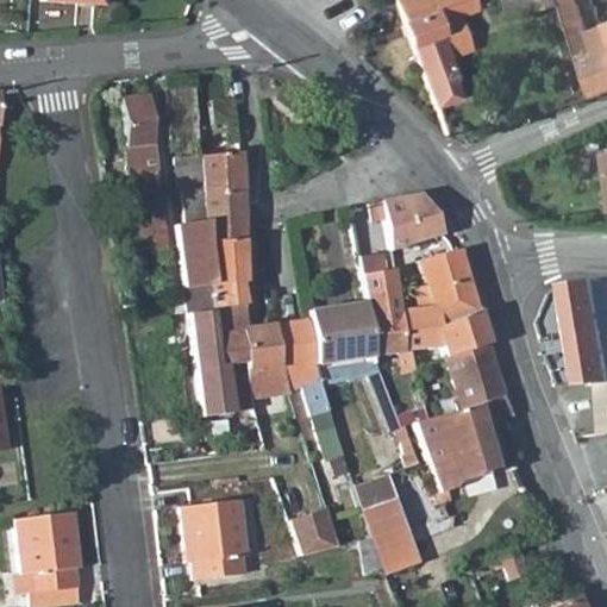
[(452,13),(479,5),(477,0),(398,0),(436,101),(461,93),(451,66),(454,64),(444,38),(458,32),(452,13)]
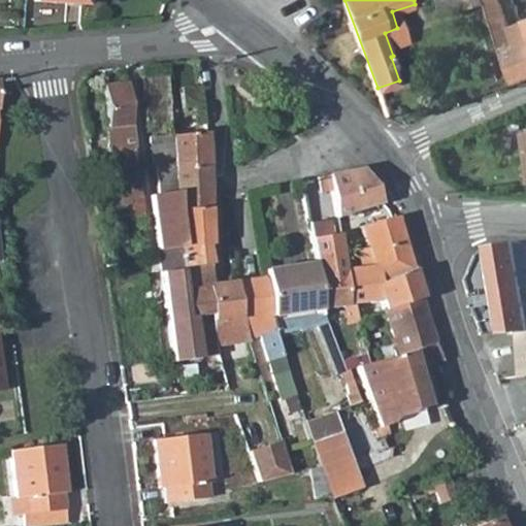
[(444,0),(448,13),(464,8),(488,0),(444,0)]
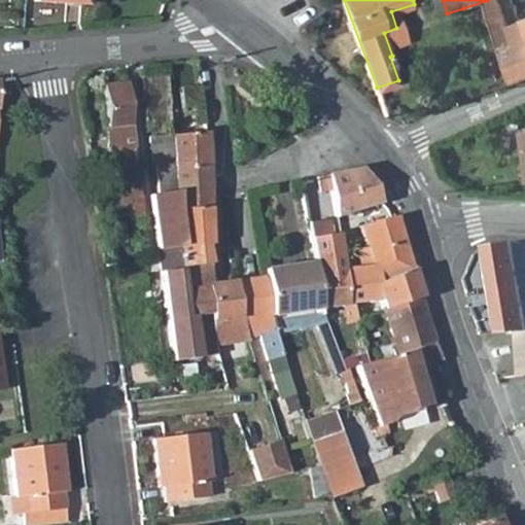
[(466,15),(490,8),(487,0),(463,8),(466,15)]
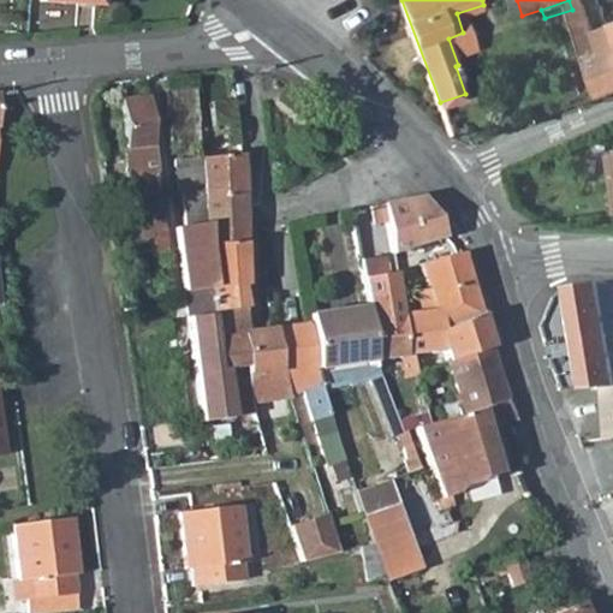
[(612,28),(599,34),(590,10),(587,0),(569,0),(572,10),(576,21),(583,42),(588,57),(596,77),(602,95),(611,91),(612,90),(612,28)]
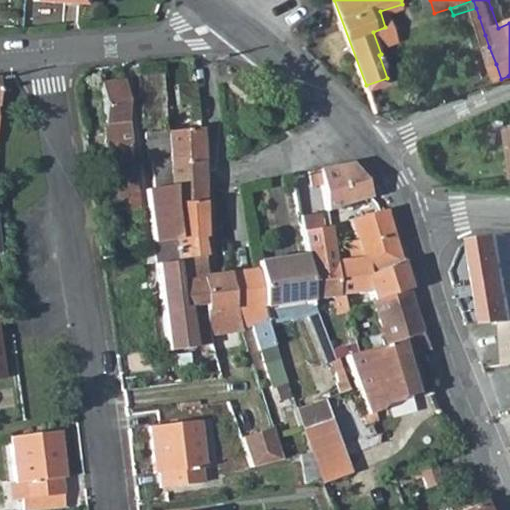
[(122,131),(123,144),(116,145),(121,191),(122,191),(123,197),(129,197),(129,191),(131,192),(131,190),(139,190),(126,79),(102,82),(107,121),(120,120),(122,131)]
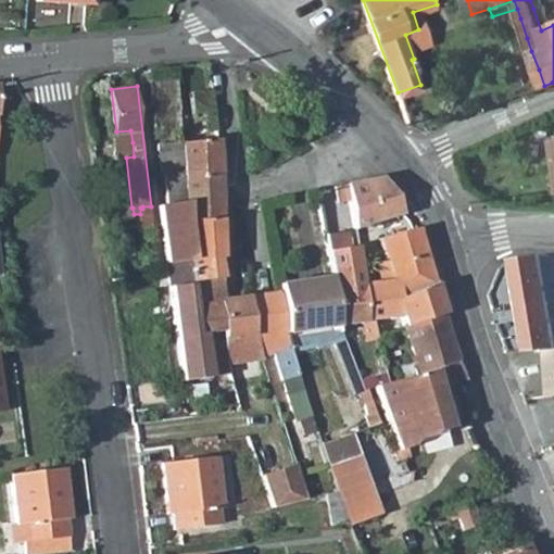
[(194,113),(197,130),(217,128),(215,110),(194,113)]
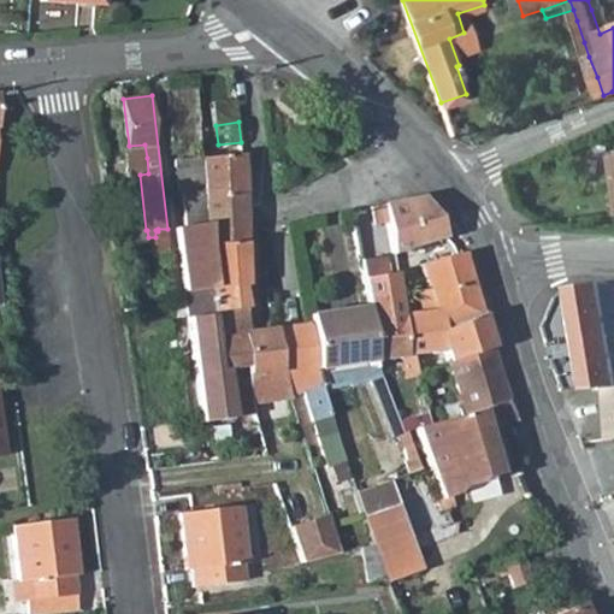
[(129,146),(130,160),(147,158),(145,145),(129,146)]
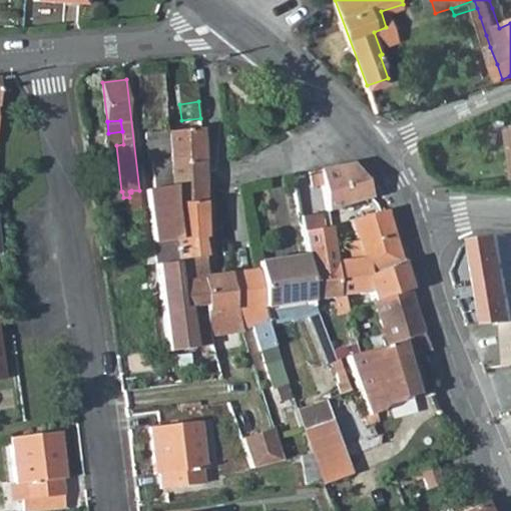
[(169,130),(171,161),(203,159),(201,127),(175,129),(169,130)]
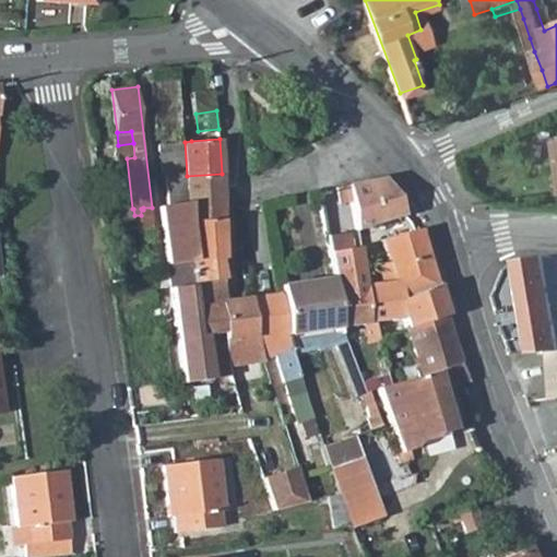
[(190,262),(196,262),(192,221),(187,176),(185,142),(161,144),(164,175),(169,175),(172,204),(163,205),(174,285),(193,283),(190,262)]
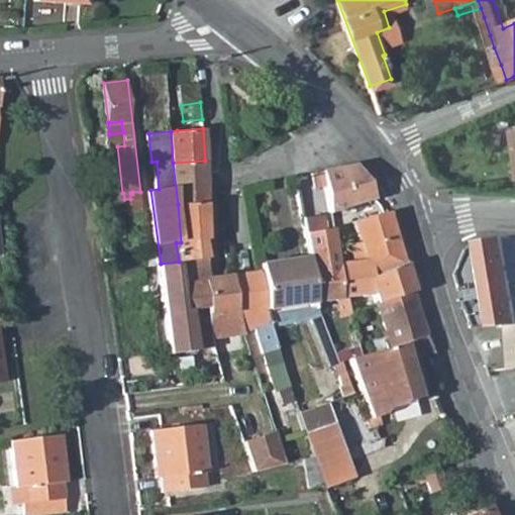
[(206,204),(205,164),(205,161),(173,163),(178,204),(206,204)]
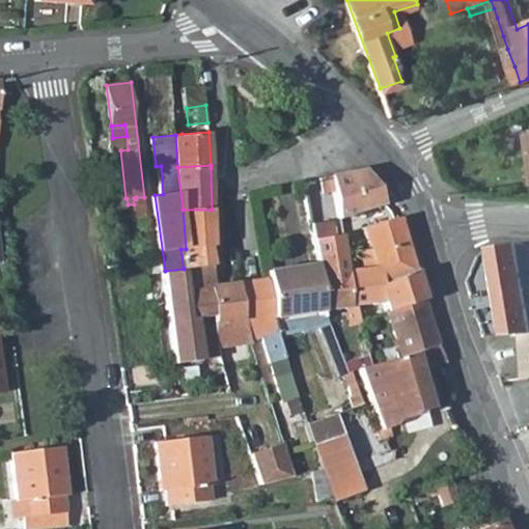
[(334,190),(338,218),(347,216),(385,205),(377,184),(363,165),(354,168),(332,174),(334,190)]
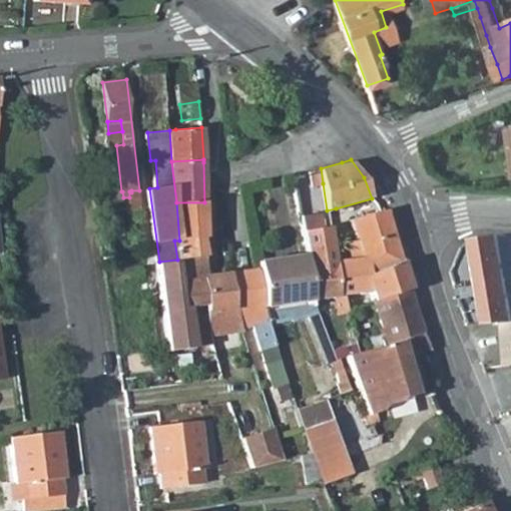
[(323,183),(321,168),(309,171),(314,186),(323,183)]
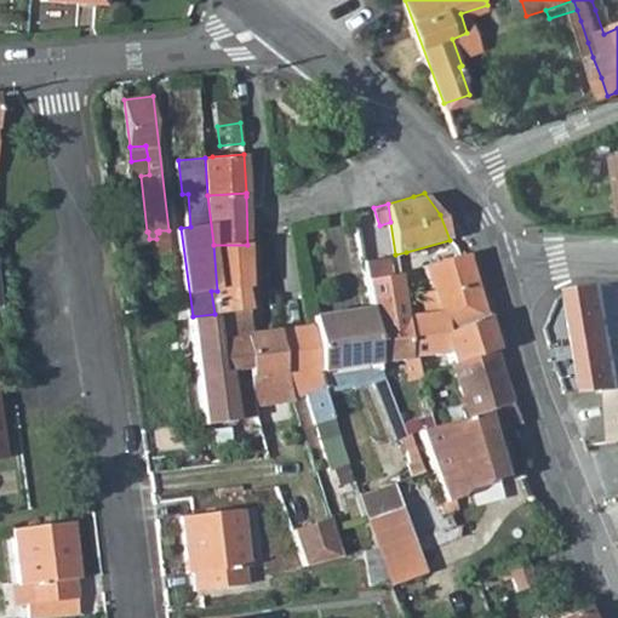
[(159,233),(161,251),(171,250),(169,230),(159,230),(159,233)]
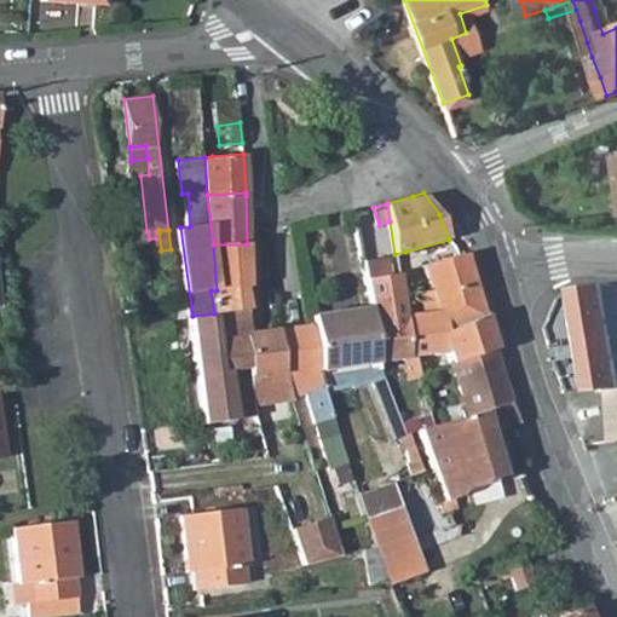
[(213,244),(217,290),(211,290),(214,313),(246,310),(242,287),(248,286),(247,244),(213,244)]
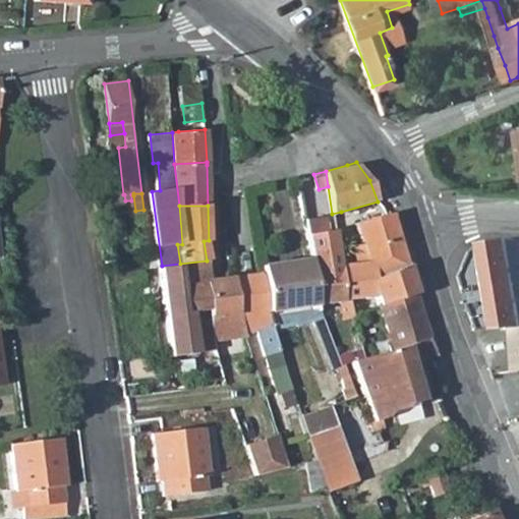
[(392,215),(391,211),(390,210),(371,216),(357,221),(377,292),(377,293),(379,298),(414,287),(392,215)]
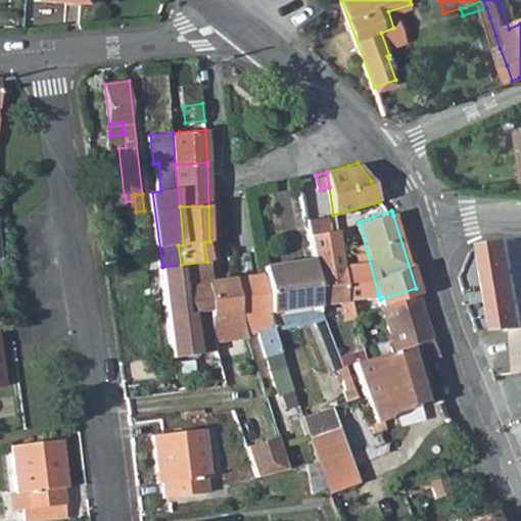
[(333,215),(337,231),(347,228),(346,226),(342,212),(333,215)]
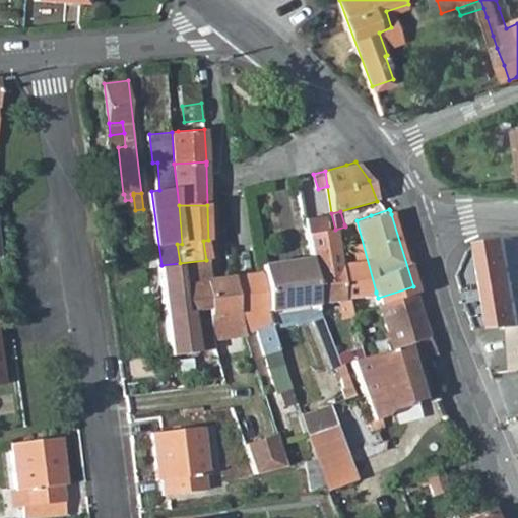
[(335,298),(344,297),(339,264),(334,264),(325,215),(305,218),(312,256),(320,300),(335,298)]
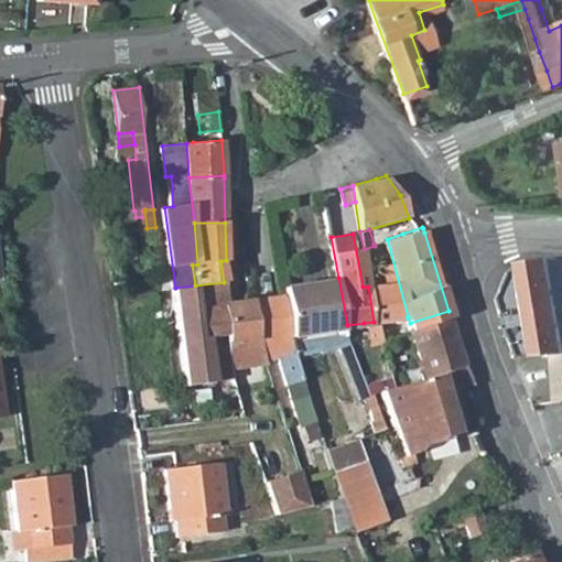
[(364,249),(366,270),(380,267),(375,246),(364,249)]
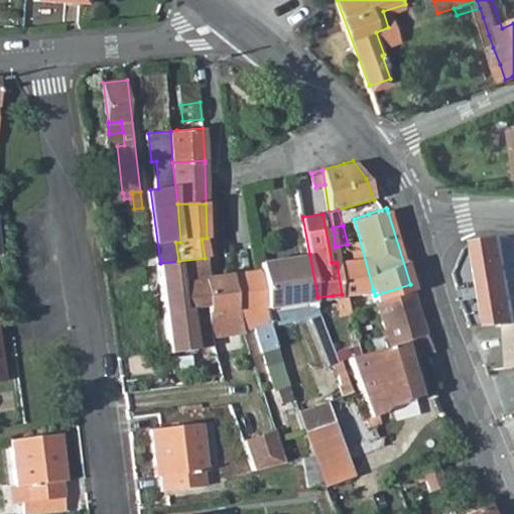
[(513,236),(482,240),(495,323),(513,322),(513,236)]
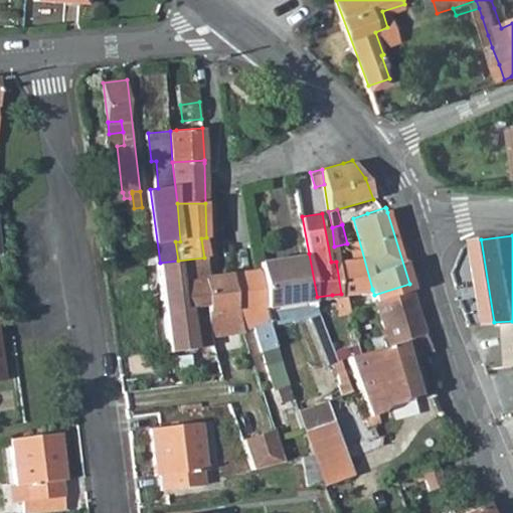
[(334,246),(336,262),(353,259),(347,243),(334,246)]
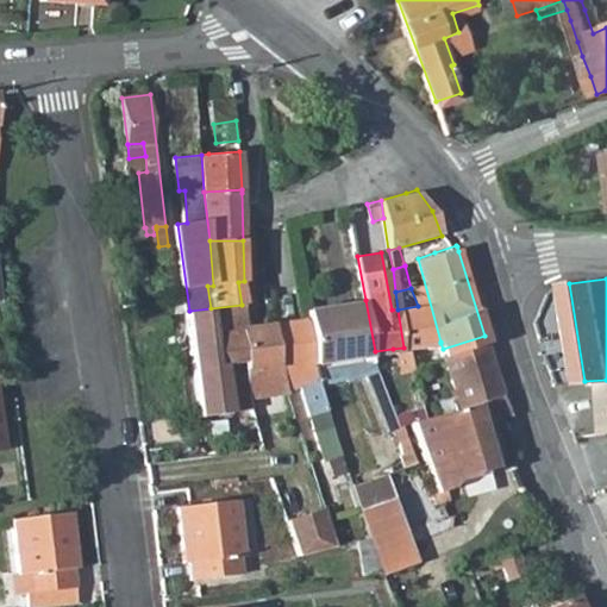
[(344,356),(375,351),(365,300),(332,307),(342,344),(343,355),(344,356)]
